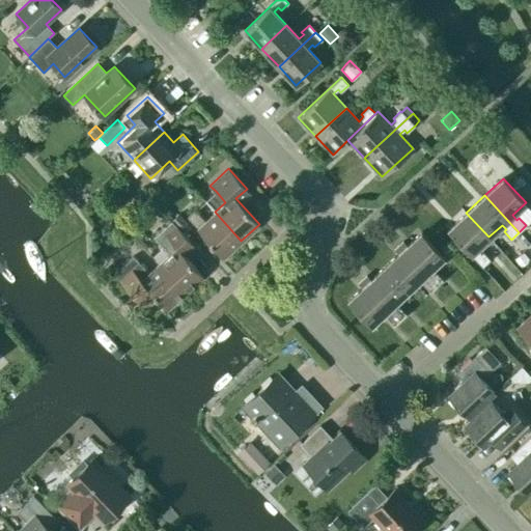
[(241,241),(215,212),(204,221),(195,211),(187,217),(197,228),(223,256),(241,241)]
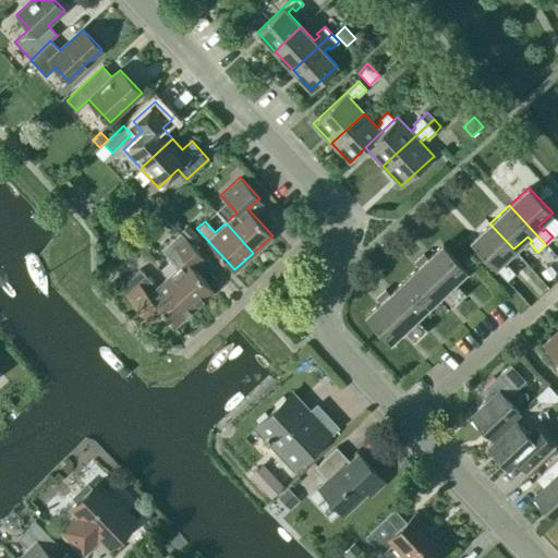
[(500,262),(513,249),(489,223),(470,241),(506,280),(514,273),(507,265),(505,266),(500,262)]
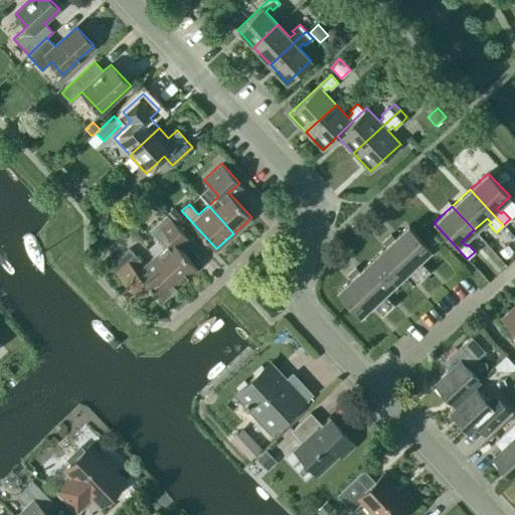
[(169,210),(166,213),(166,214),(174,222),(181,216),(173,207),(169,210)]
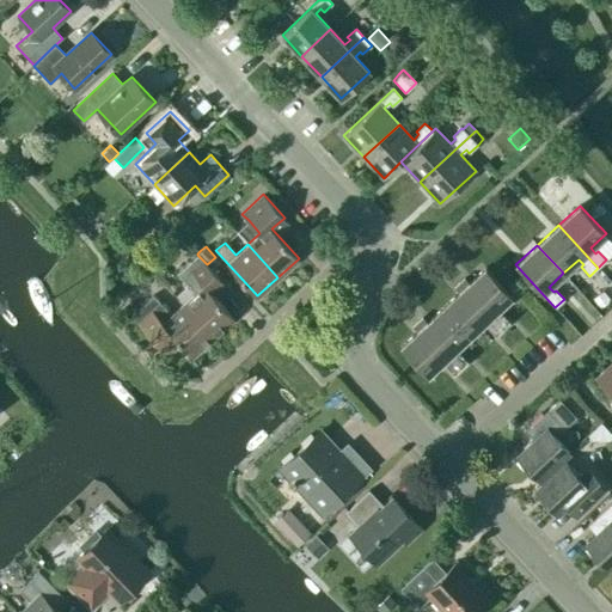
[(195,293),(183,304),(213,336),(234,317),(207,288),(219,277),(207,264),(197,255),(177,273),(195,293)]
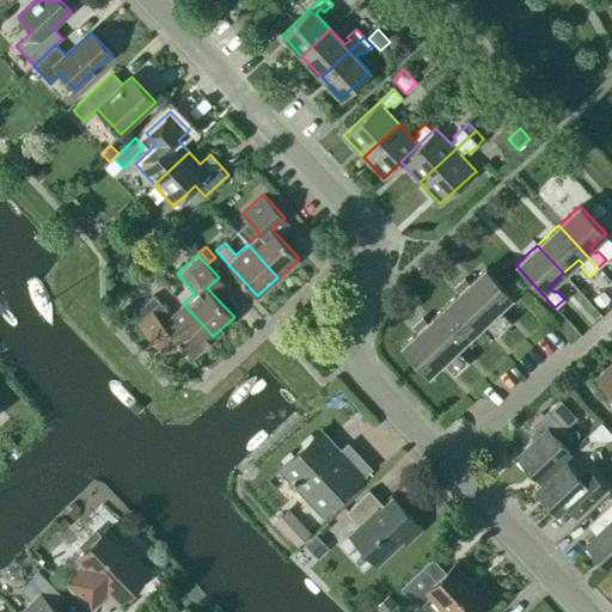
[(444,306),(470,335),(483,323),(495,335),(503,328),(509,322),(497,308),(512,295),(485,267),(469,282),(464,277),(454,287),(459,292),(444,306)]
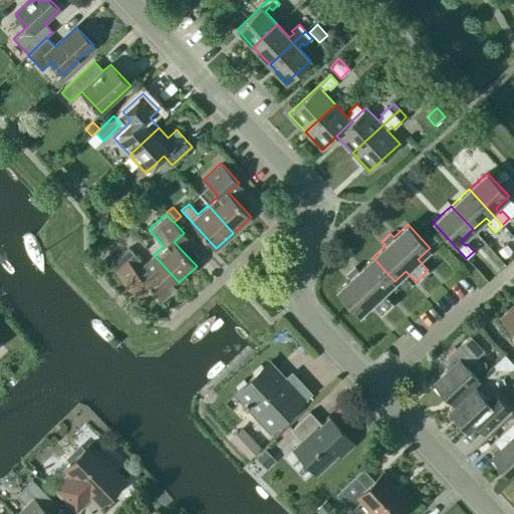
[(179,282),(154,255),(144,264),(129,247),(110,264),(127,283),(139,273),(162,298),(179,282)]
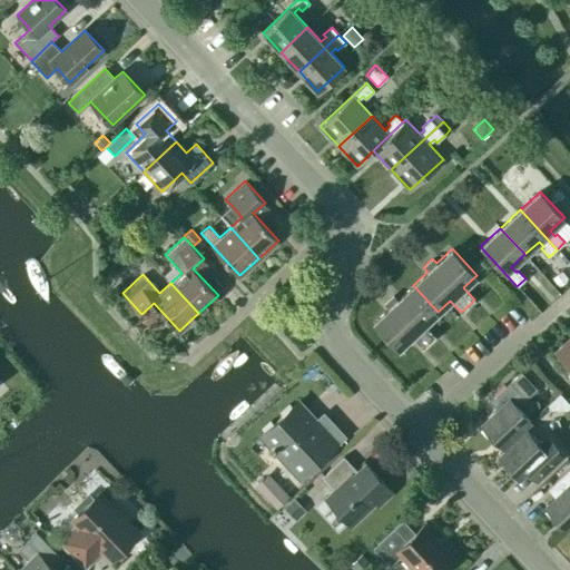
[(438,312),(413,285),(397,300),(393,295),(389,300),(384,304),(389,308),(373,323),(397,349),(411,336),(422,349),(435,336),(424,324),(438,312)]
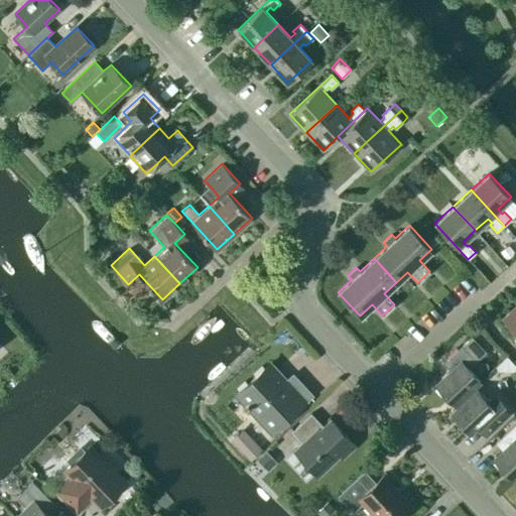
[(515,304),(501,318),(515,334),(515,304)]
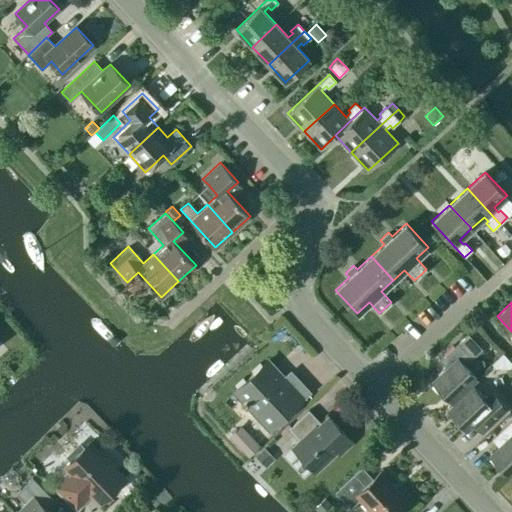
[(460,392),(470,383),(476,378),(464,366),(482,349),(467,334),(439,360),(448,369),(433,383),(454,406),(464,397),(460,392)]
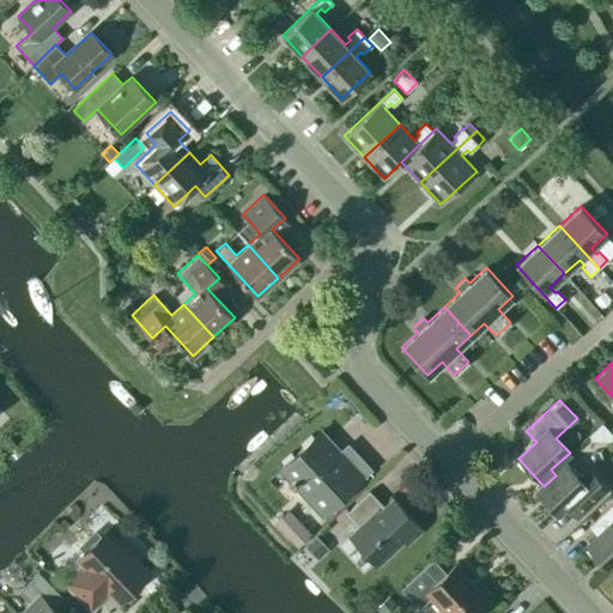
[(322,514),(370,469),(356,455),(349,461),(321,431),(280,468),(322,514)]
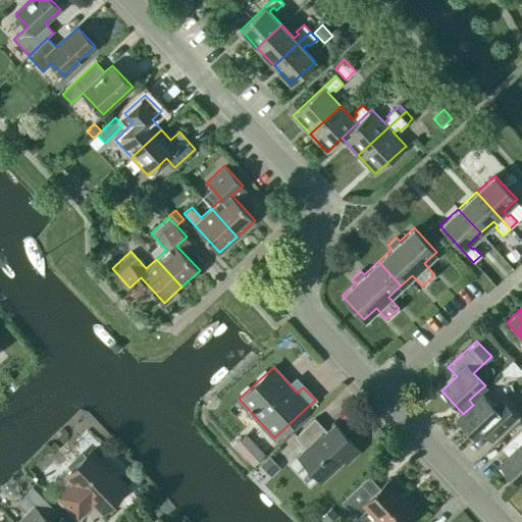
[(494,407),(479,390),(469,400),(473,405),(463,414),(457,419),(474,437),(489,424),(499,433),(516,416),(502,401),(494,407)]
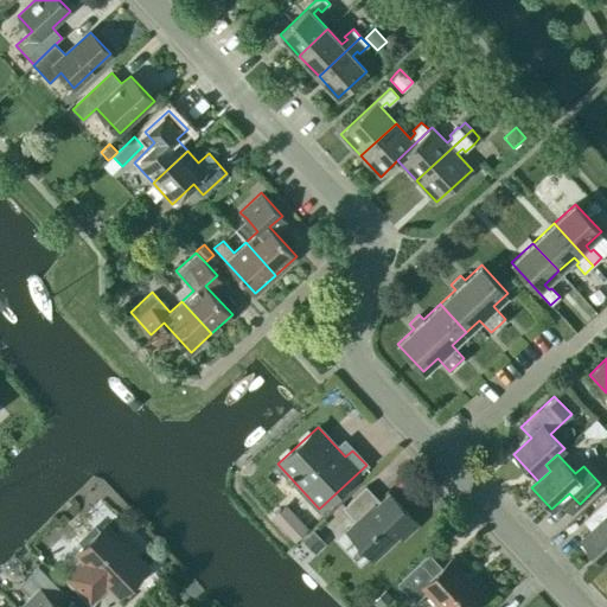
[(344,506),(343,508),(356,521),(345,530),(374,560),(400,535),(402,538),(417,524),(389,493),(379,502),(365,486),(344,506)]
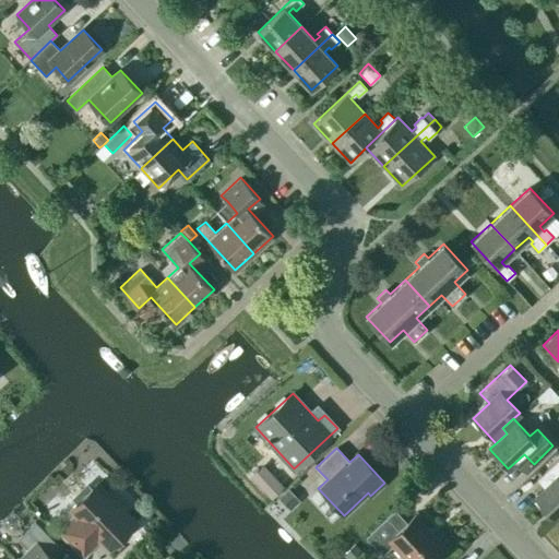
[(558,514),(558,458),(543,474),(551,484),(535,498),(555,519),(558,514)]
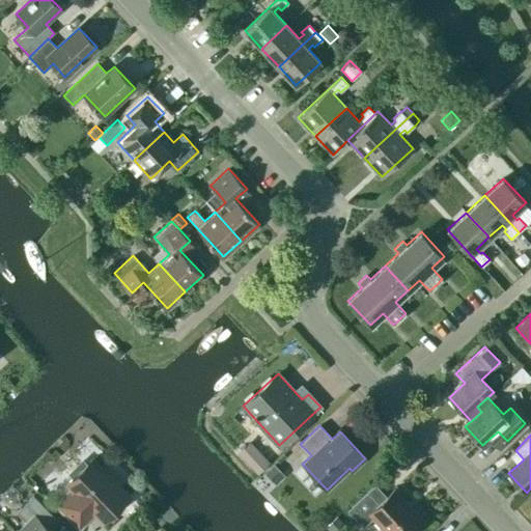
[(257,474),(269,463),(249,441),(236,452),(257,474)]
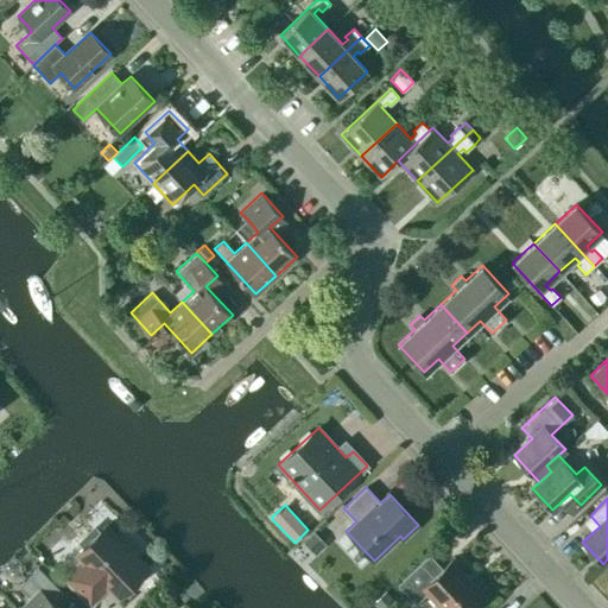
[(119,593),(120,594),(146,568),(132,553),(135,551),(121,537),(119,539),(105,525),(97,532),(94,527),(80,542),(84,545),(77,552),(83,558),(65,577),(90,602),(108,584),(118,594),(119,593)]
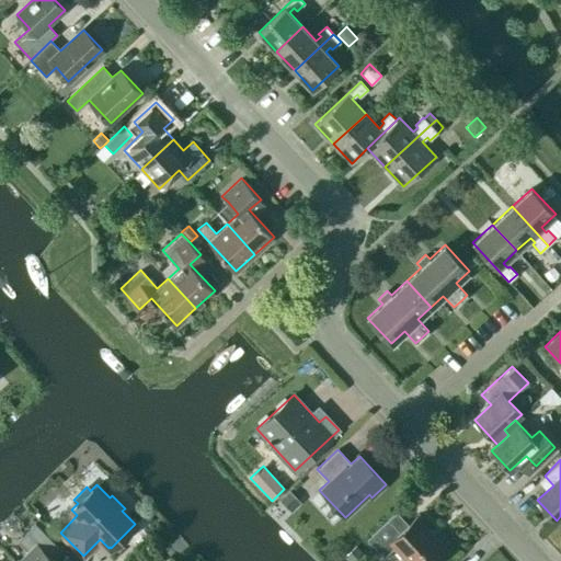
[(283,502),(288,507),(290,510),(292,512),(301,503),(299,501),(289,490),(279,500),(281,501),(283,502)]
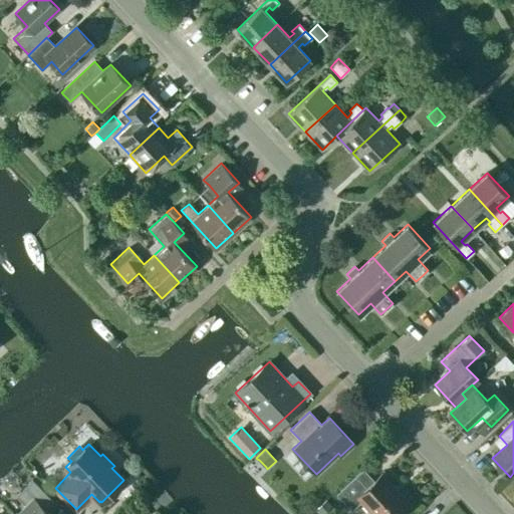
[(372,513),(399,513),(411,504),(381,473),(374,480),(363,468),(336,493),(351,510),(360,501),(372,513)]
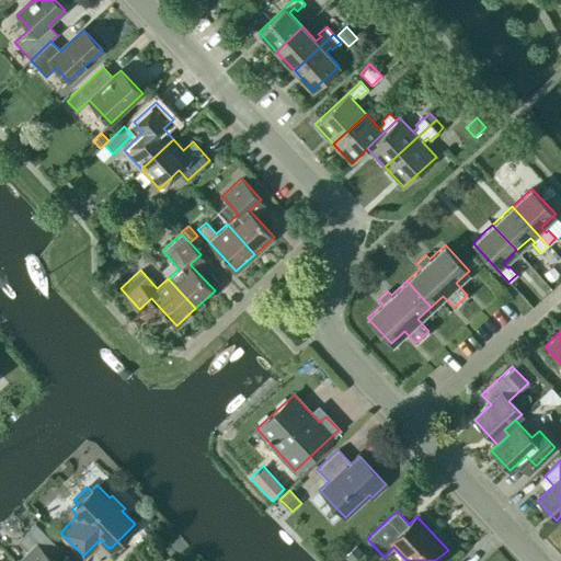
[(18,560),(53,560),(48,556),(58,547),(35,523),(16,540),(29,552),(18,560)]
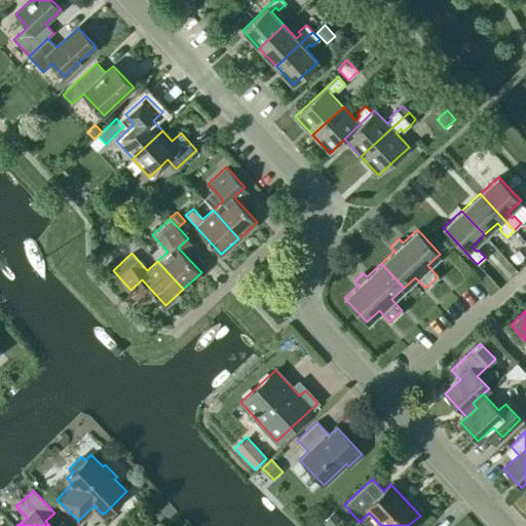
[(333,525),(341,519),(333,511),(324,520),(329,525),(333,525)]
